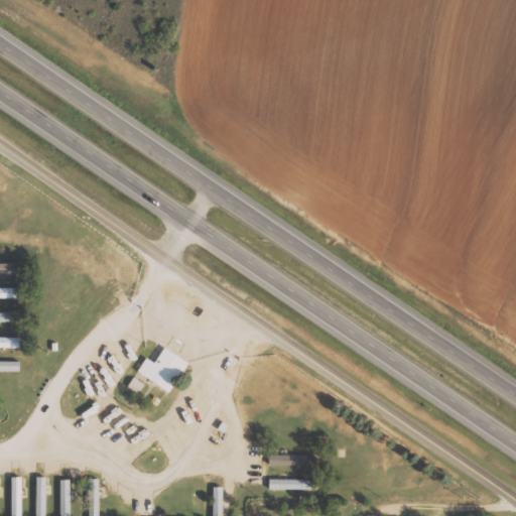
[(0,272),(20,273),(20,263),(0,262),(0,272)]
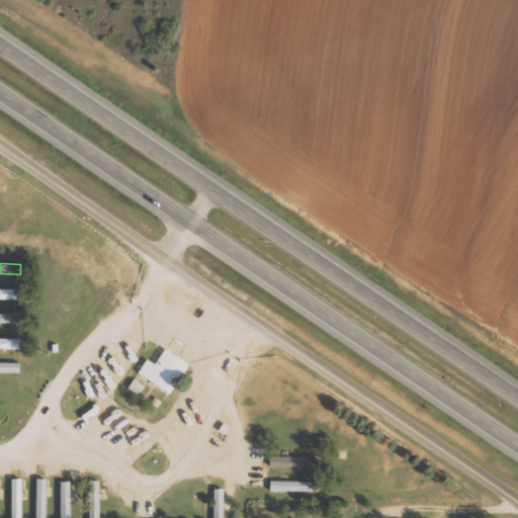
[(0,298),(17,299),(17,288),(0,288),(0,298)]
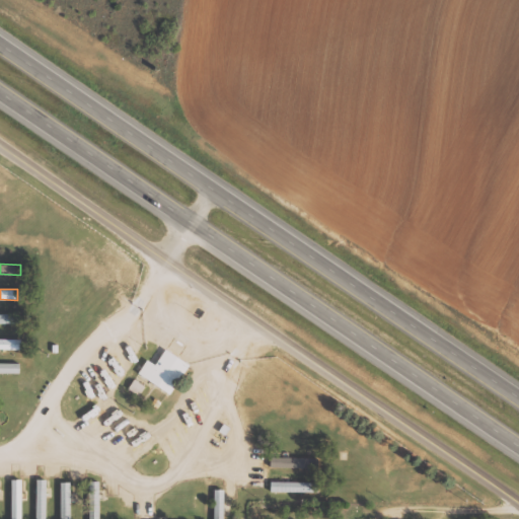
[(148,359),(139,374),(172,393),(191,363),(166,349),(157,365),(148,359)]
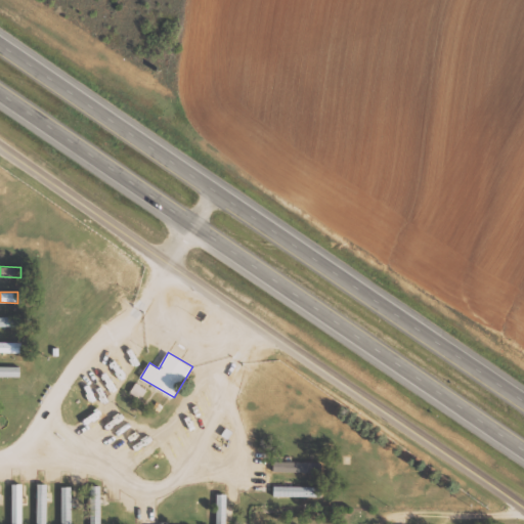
[(0,376),(20,377),(20,367),(0,365),(0,376)]
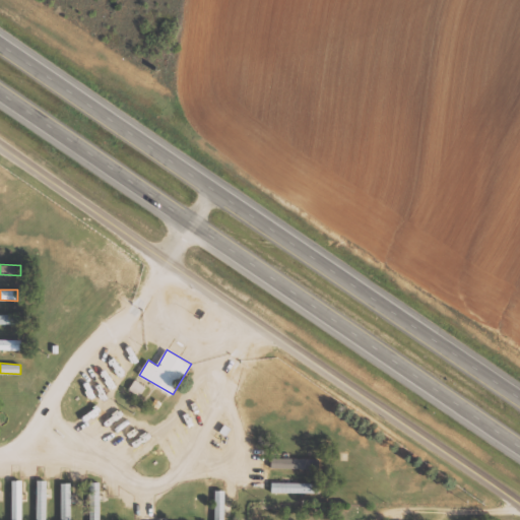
[(129,389),(140,396),(146,387),(135,380),(129,389)]
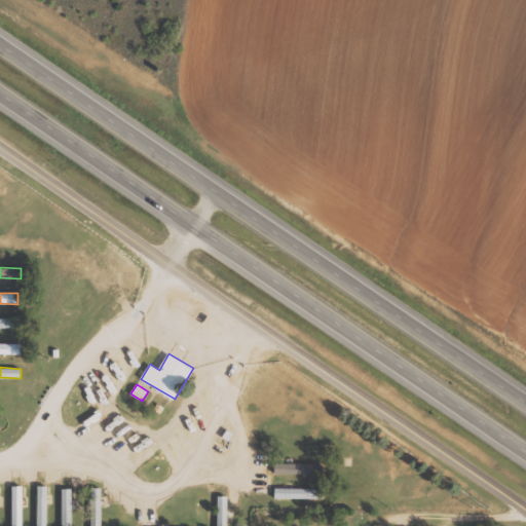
[(322,464),(275,463),(275,474),(322,474),(322,464)]
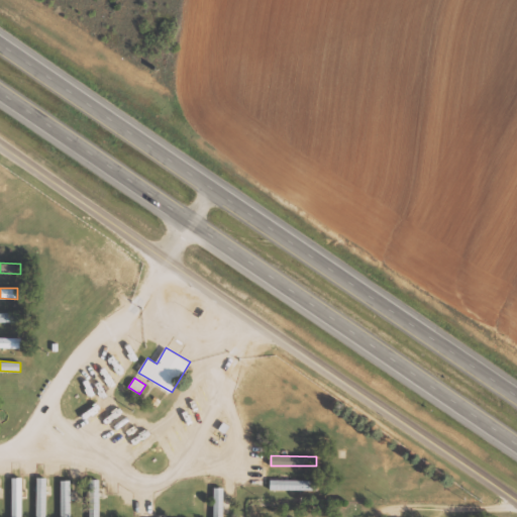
[(13,516),(22,516),(22,477),(12,478),(13,516)]
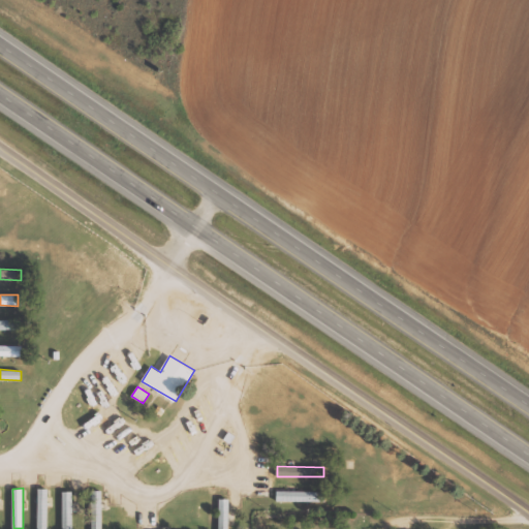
[(37,528),(48,528),(49,489),(38,488),(37,528)]
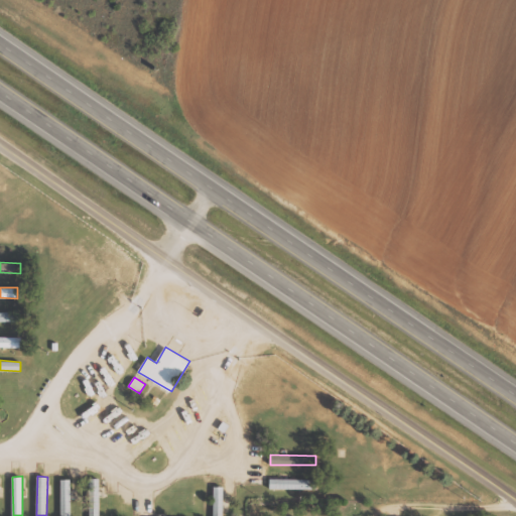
[(100,515),(100,479),(90,479),(90,515),(100,515)]
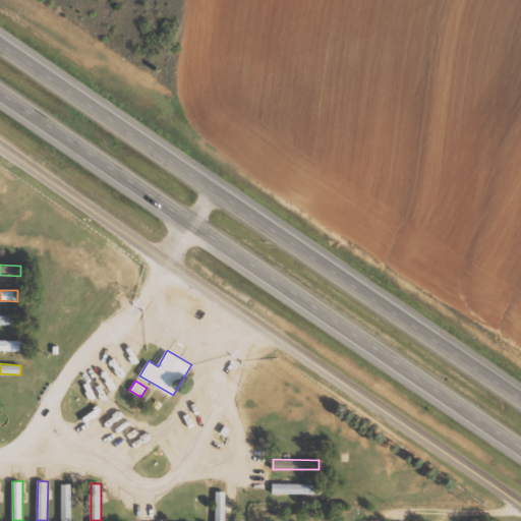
[(71,484),(62,484),(62,507),(71,507),(71,484)]
